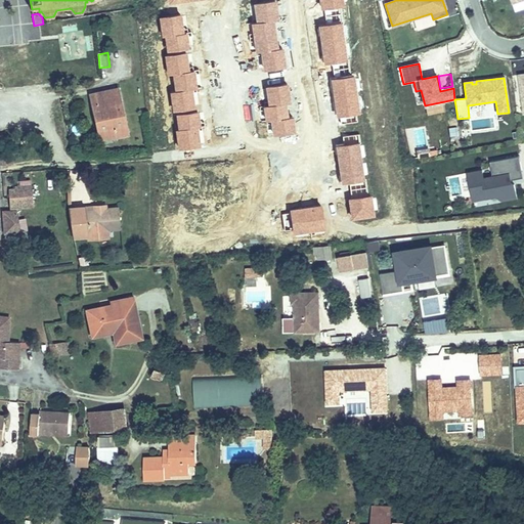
[(90,94),(95,116),(100,115),(104,134),(116,132),(117,136),(128,134),(118,89),(90,94)]
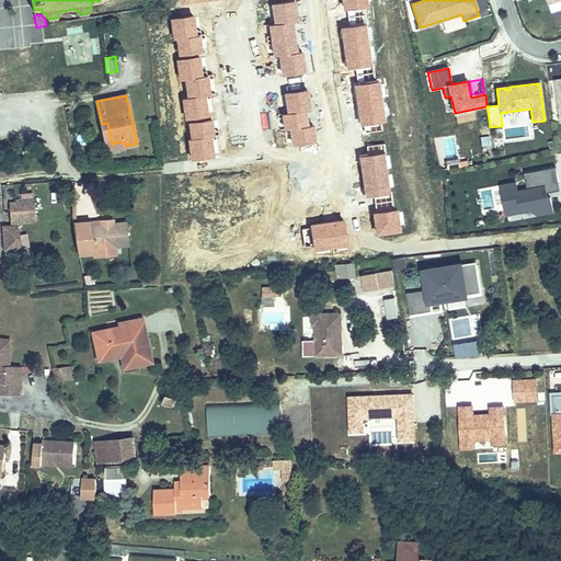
[(107,123),(102,124),(102,125),(106,150),(125,146),(124,141),(112,144),(107,123)]
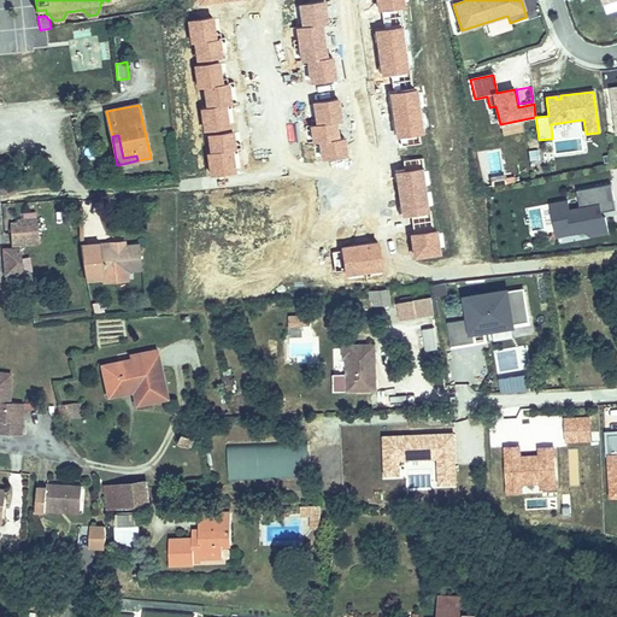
[(13,181),(0,181),(0,192),(15,191),(13,181)]
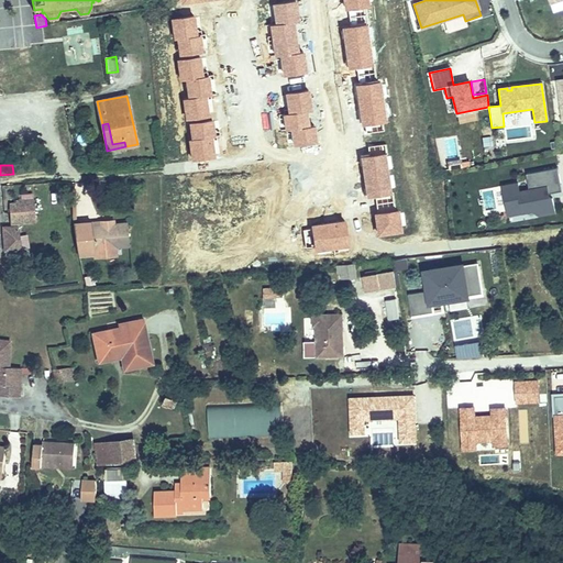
[(520,205),(522,213),(537,210),(538,216),(554,212),(552,198),(549,199),(548,194),(561,191),(556,167),(526,173),(529,189),(519,191),(517,183),(501,186),(506,208),(520,205)]
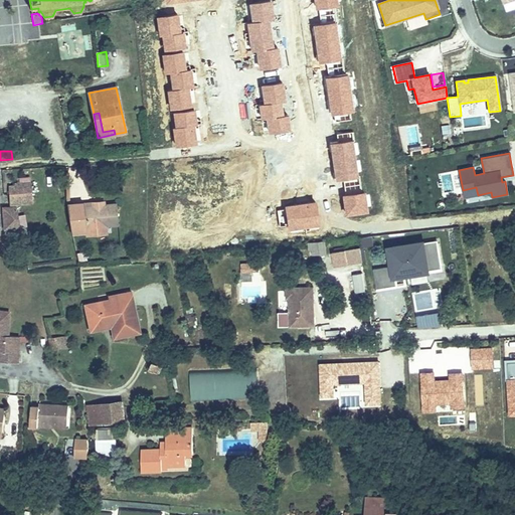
[(31,181),(27,182),(27,185),(11,186),(13,203),(32,201),(31,181)]
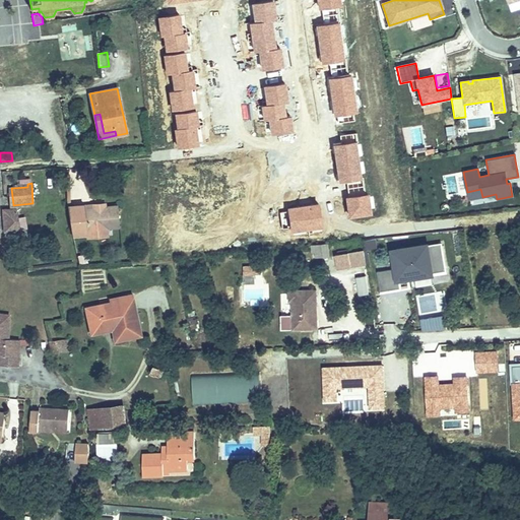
[(480,189),(467,192),(468,199),(482,197),(480,189)]
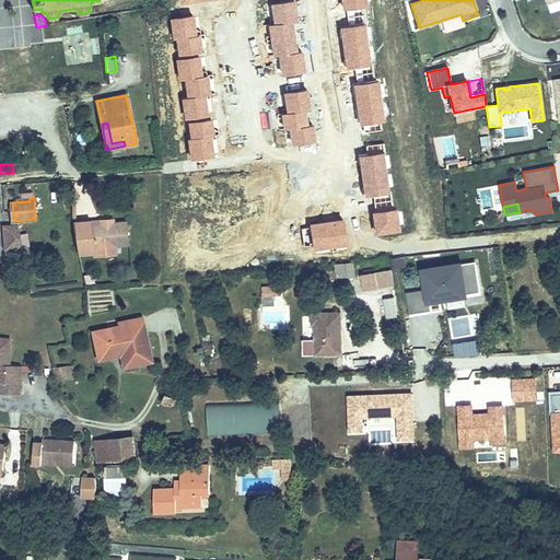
[(100,220),(78,221),(73,222),(77,244),(78,249),(79,253),(94,252),(93,247),(117,246),(128,245),(126,221),(112,222),(100,223),(100,220)]
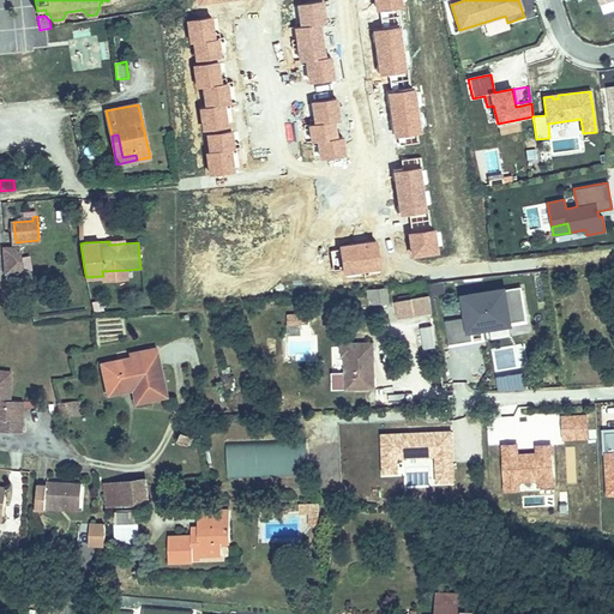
[(22,246),(6,247),(4,247),(6,274),(23,272),(22,246)]
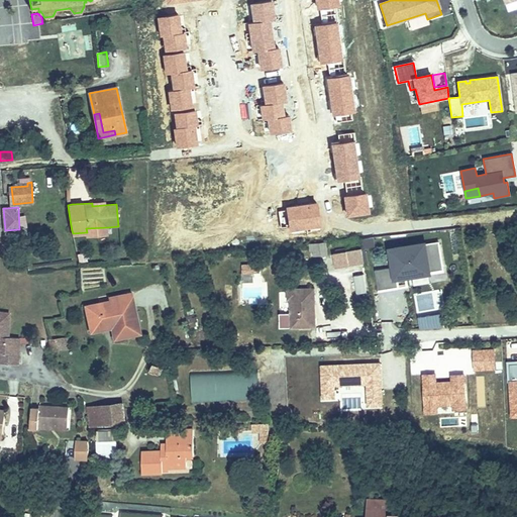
[(108,227),(86,228),(87,232),(87,236),(108,234),(108,227)]
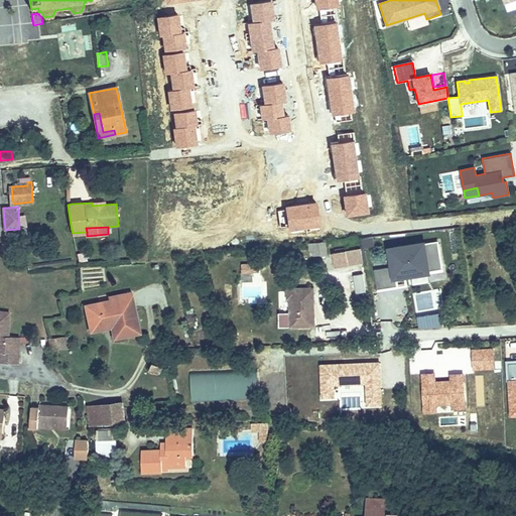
[(359,239),(361,248),(373,246),(372,237),(359,239)]
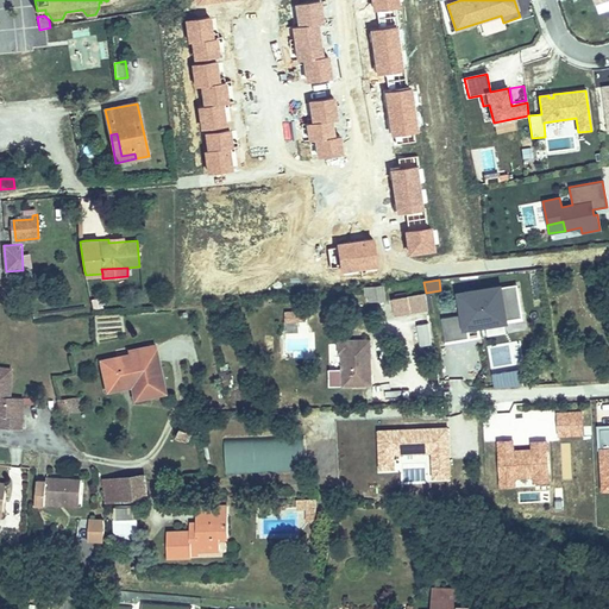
[(384,286),(365,288),(368,302),(385,300),(384,286)]
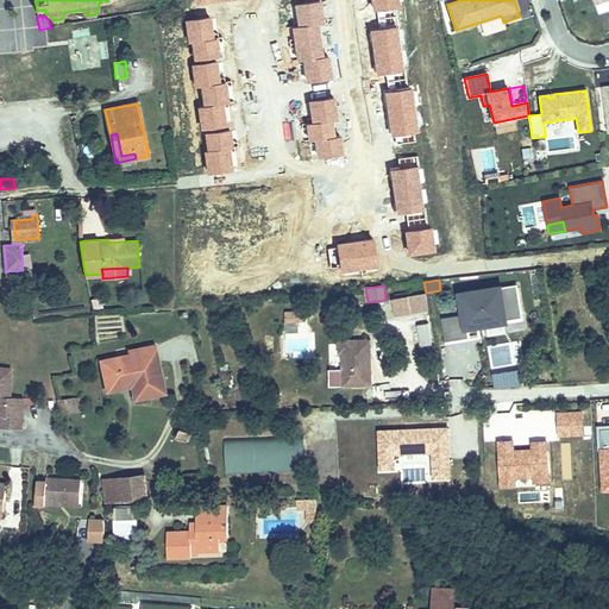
[(441,318),(445,341),(468,338),(465,326),(521,316),(515,286),(462,294),(464,314),(441,318)]
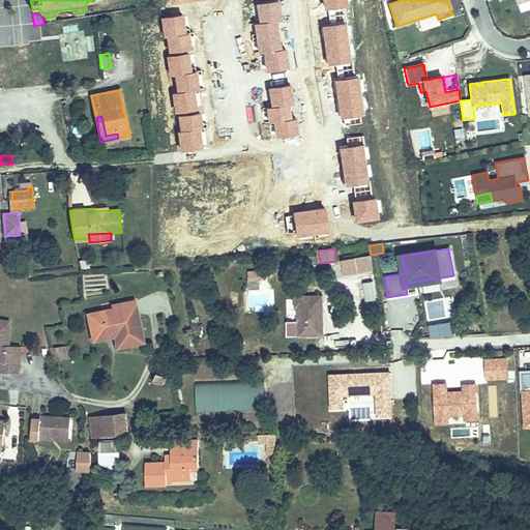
[(355,257),(357,271),(373,269),(371,255),(355,257)]
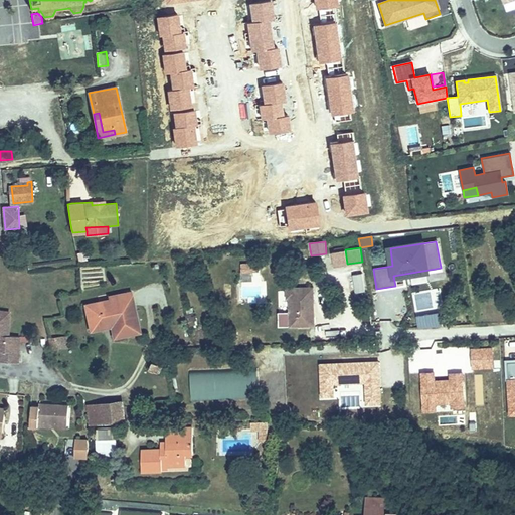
[(331,252),(334,266),(347,264),(345,249),(331,252)]
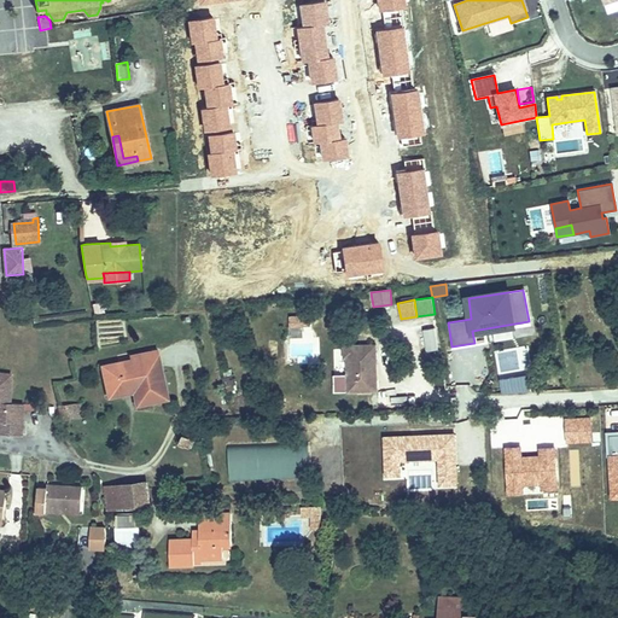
[(91,304),(92,314),(103,313),(103,303),(91,304)]
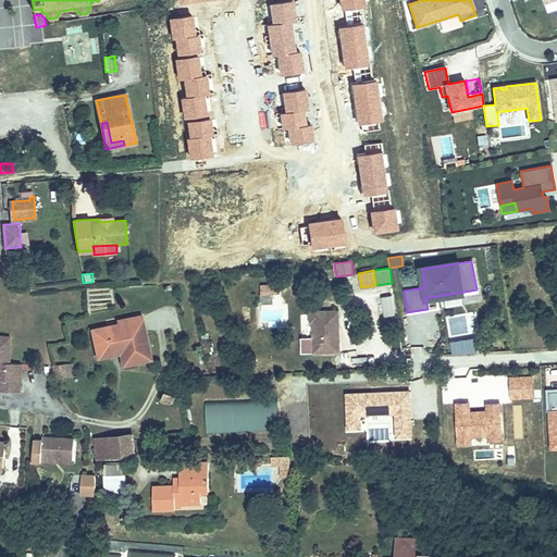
[(259,283),(259,294),(279,295),(280,284),(259,283)]
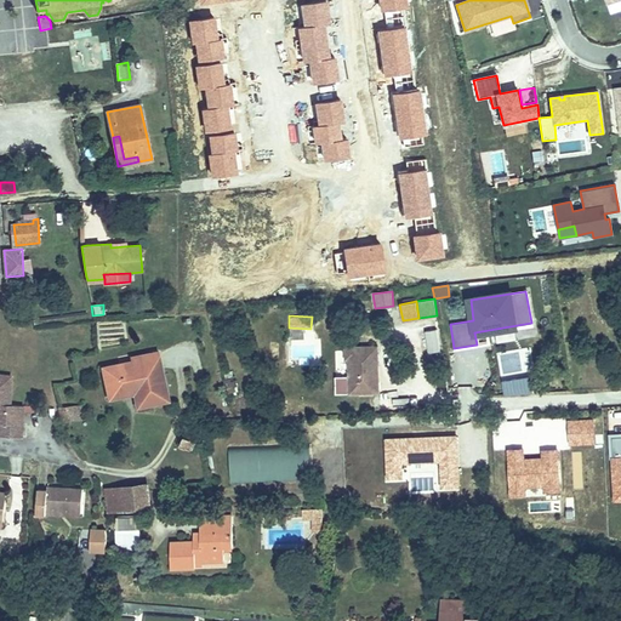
[(427,353),(439,353),(438,330),(426,331),(427,353)]
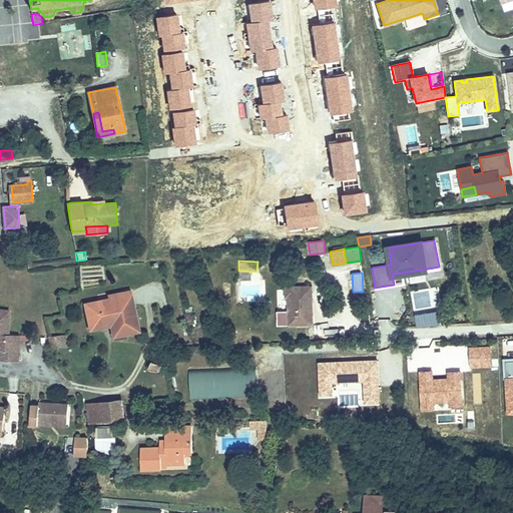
[(311,286),(284,288),(285,297),(287,297),(288,312),(290,312),(290,325),(312,324),(311,300),(309,300),(308,293),(311,293),(311,286)]
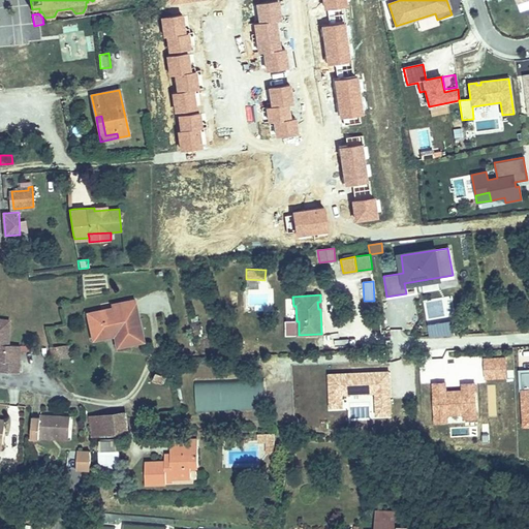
[(88,313),(92,334),(118,328),(121,345),(143,340),(133,300),(113,305),(114,308),(88,313)]
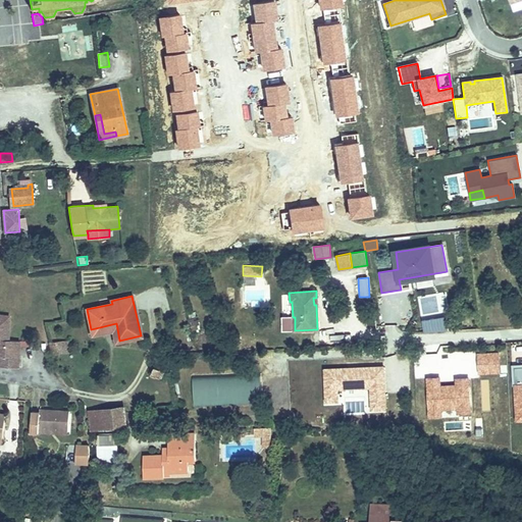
[(116,323),(91,329),(92,334),(112,330),(114,342),(119,341),(116,323)]
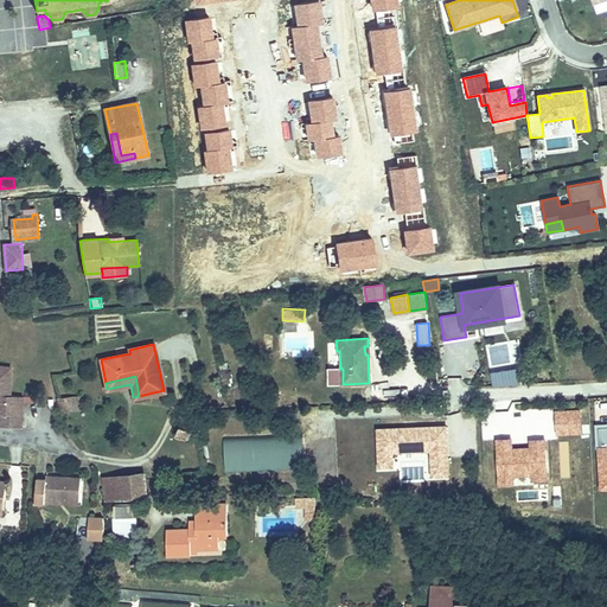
[(0,425),(4,425),(20,426),(23,396),(8,395),(0,394),(0,425)]
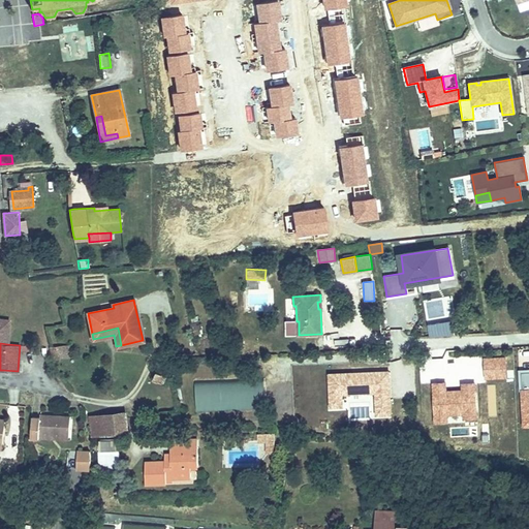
[(68,343),(62,344),(64,358),(71,356),(68,343)]
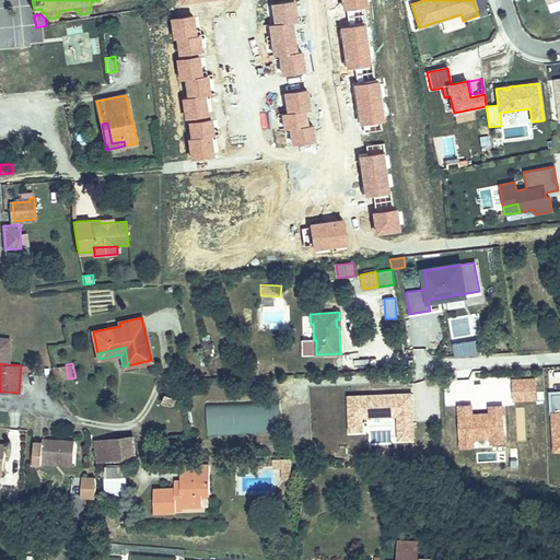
[(53,368),(58,387),(63,386),(61,380),(68,378),(66,364),(53,368)]
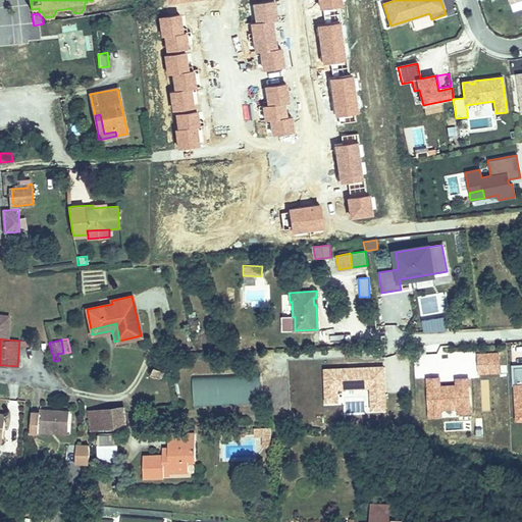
[(156,365),(153,373),(161,377),(165,369),(156,365)]
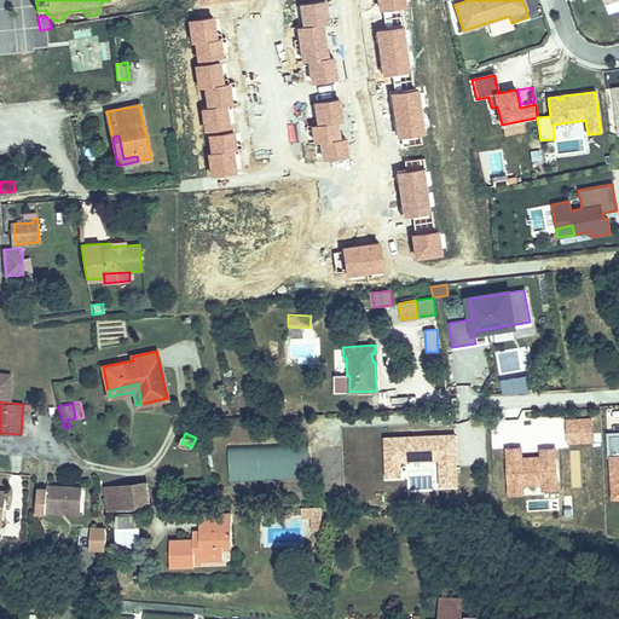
[(434,485),(456,485),(456,435),(385,437),(385,480),(409,480),(409,470),(433,470),(434,485)]
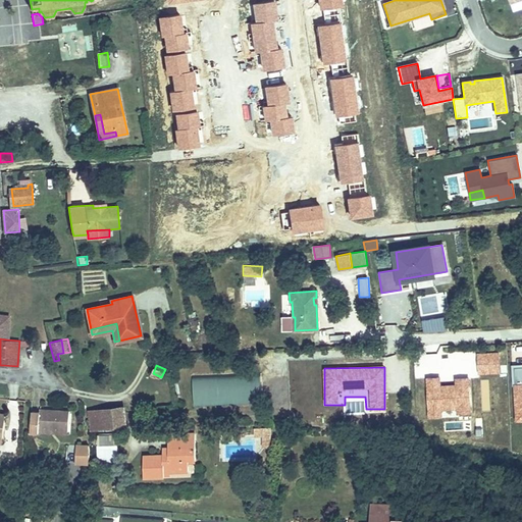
[(260,375),(192,376),(193,405),(260,404),(260,375)]
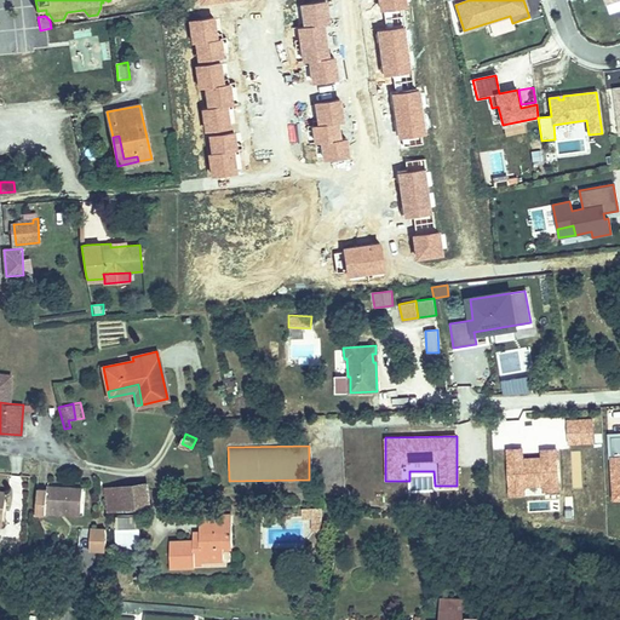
[(147,484),(108,489),(110,509),(150,504),(147,484)]
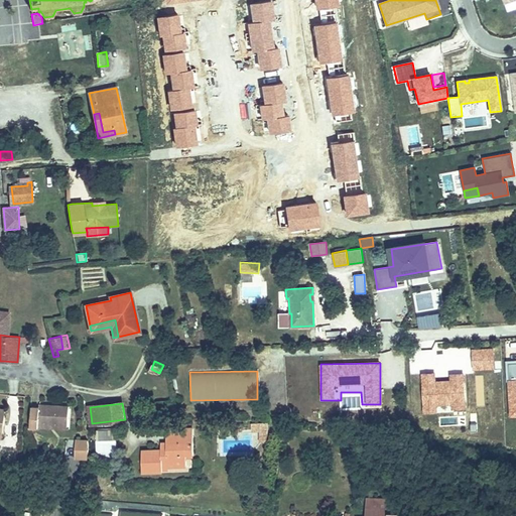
[(31,426),(38,427),(39,423),(69,425),(70,407),(40,405),(39,407),(32,406),(31,426)]
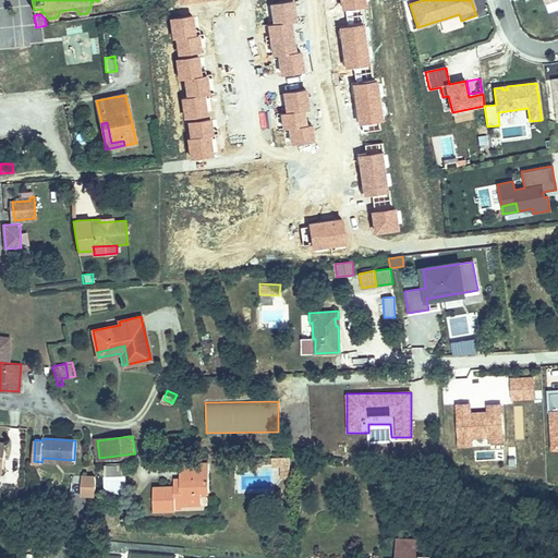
[(283,476),(289,476),(290,476),(290,457),(273,458),(273,465),(283,465),(283,476)]
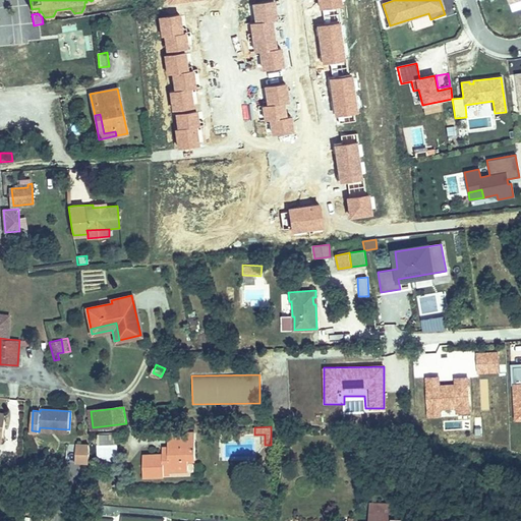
[(169,455),(164,455),(143,455),(143,475),(164,475),(164,469),(188,469),(188,459),(195,459),(195,433),(169,433),(169,447),(169,455)]
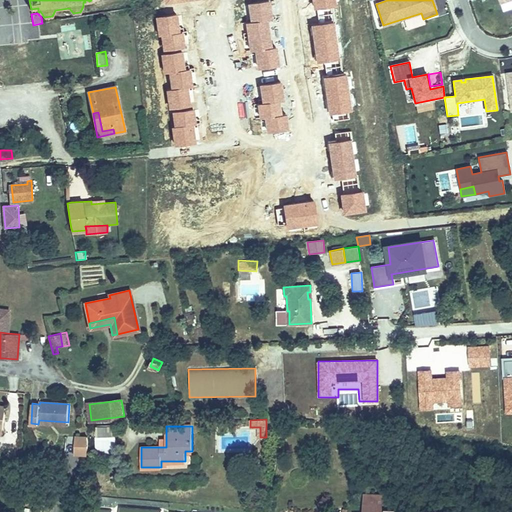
[(97,427),(97,436),(114,437),(115,428),(97,427)]
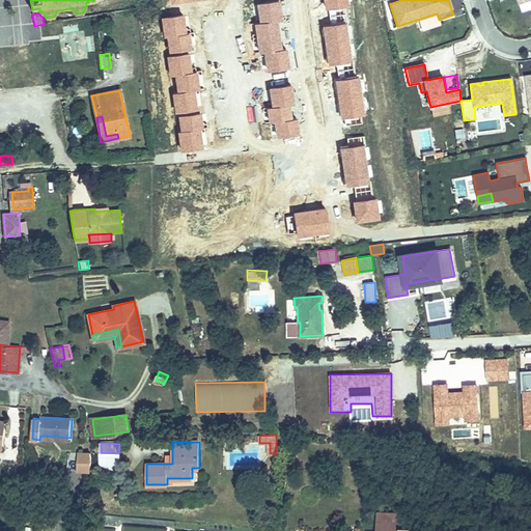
[(70,452),(68,470),(91,471),(92,459),(90,453),(70,452)]
